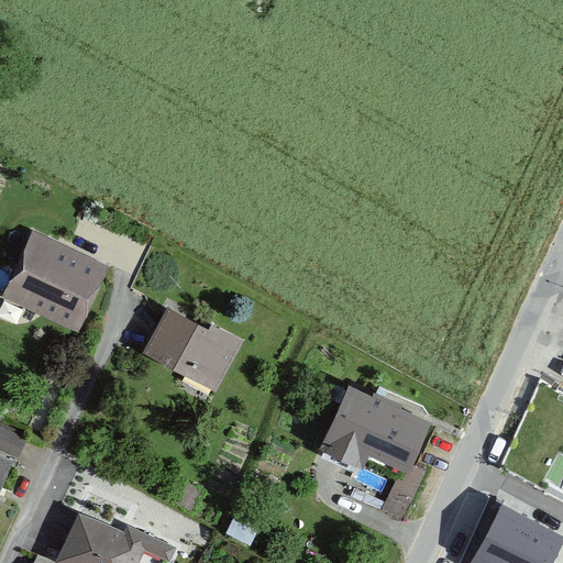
[(109,267),(33,232),(15,268),(10,282),(2,297),(77,332),(85,317),(91,305),(109,267)]
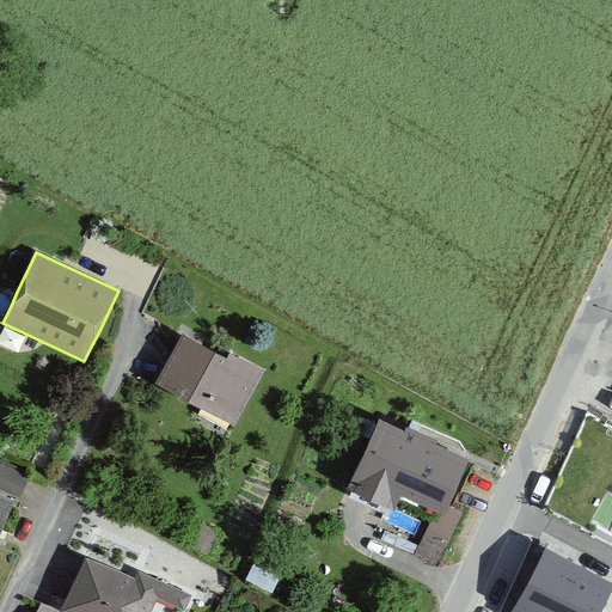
[(227,359),(184,336),(158,385),(233,424),(262,372),(230,354),(227,359)]
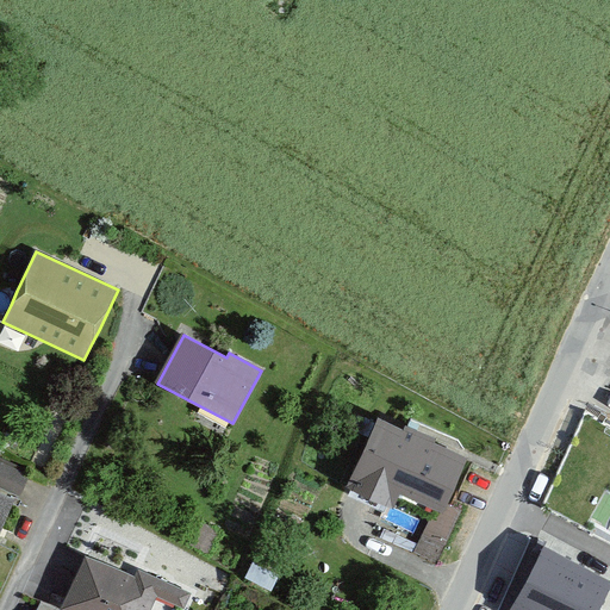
[(403,429),(378,418),(346,487),(388,506),(397,491),(434,509),(443,512),(447,504),(468,460),(435,444),(437,440),(408,427),(405,425),(403,429)]
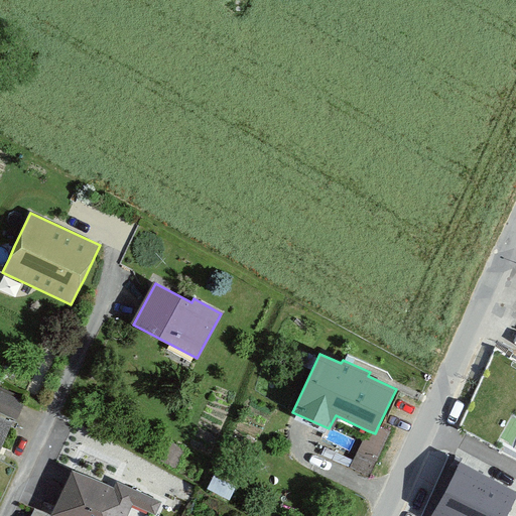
[(21,410),(26,397),(0,385),(0,412),(17,419),(21,410)]
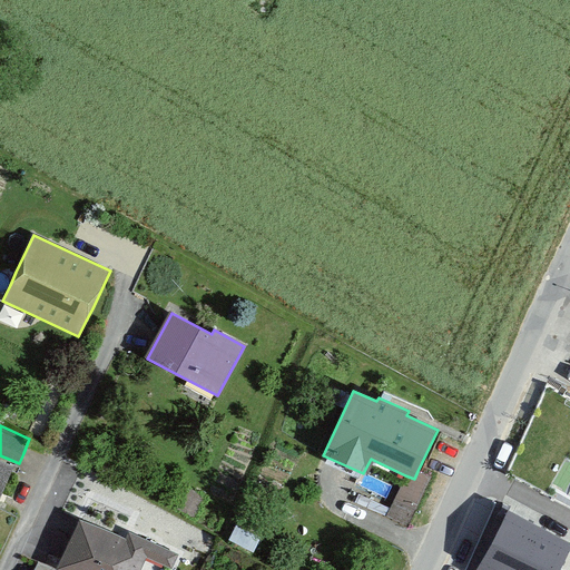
[(0,498),(15,467),(0,460),(0,498)]
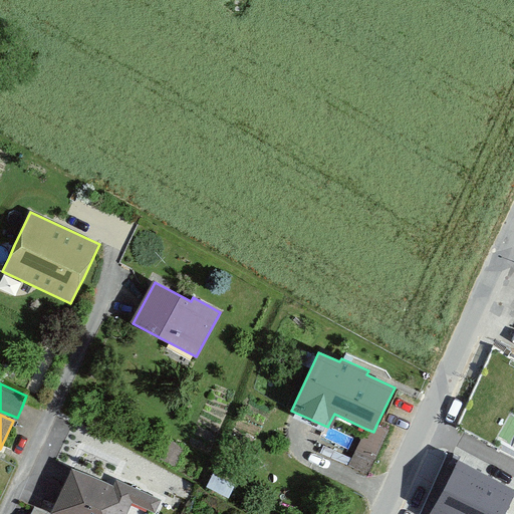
[(389,430),(376,425),(373,432),(365,429),(348,466),(367,475),(389,430)]
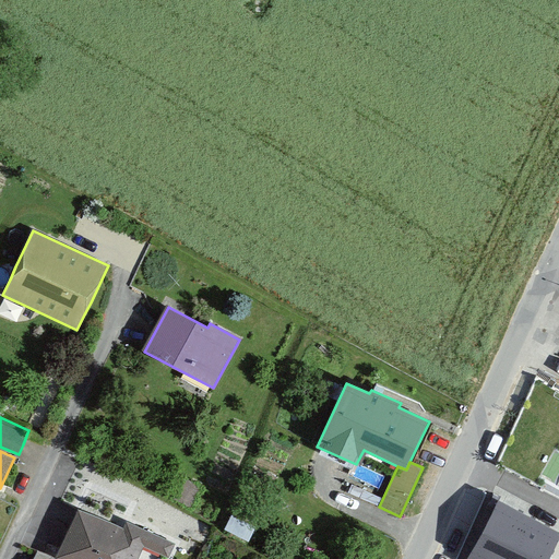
[(547,558),(558,537),(558,531),(498,498),(467,556),(471,557),(474,558),(547,558)]
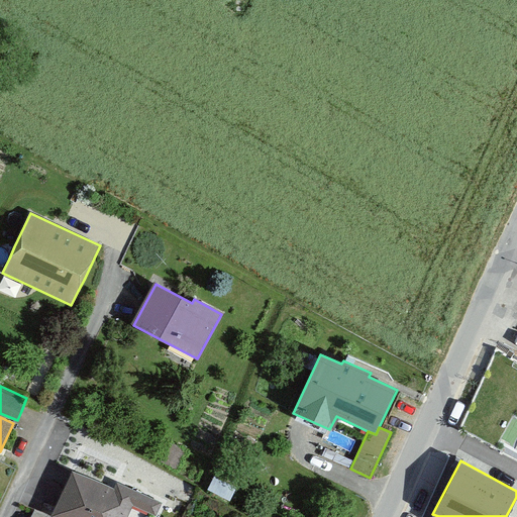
[(113,490),(72,471),(49,516),(128,516),(133,507),(154,516),(156,516),(163,503),(117,483),(113,490)]
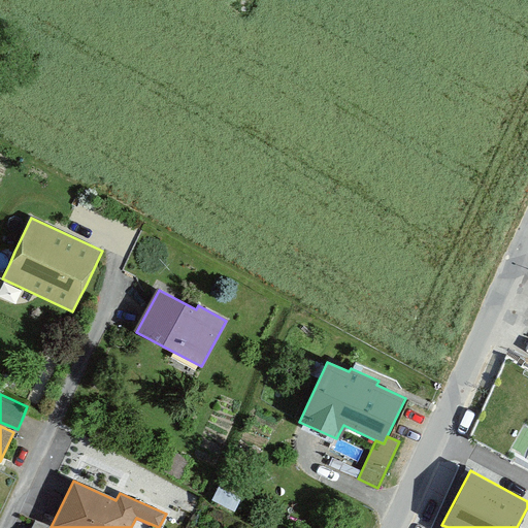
[(242,498),(220,486),(212,500),(234,513),(242,498)]
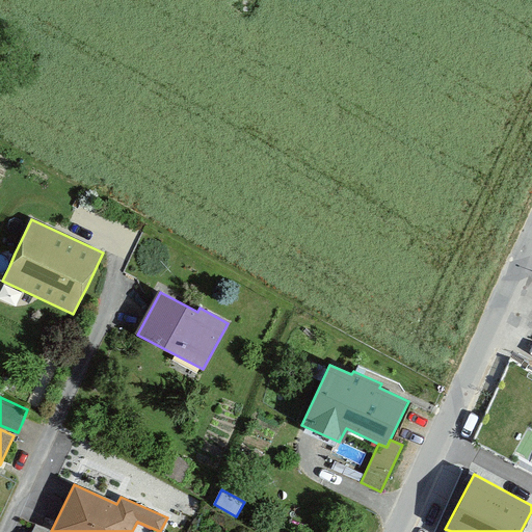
All buildings are outlined.
